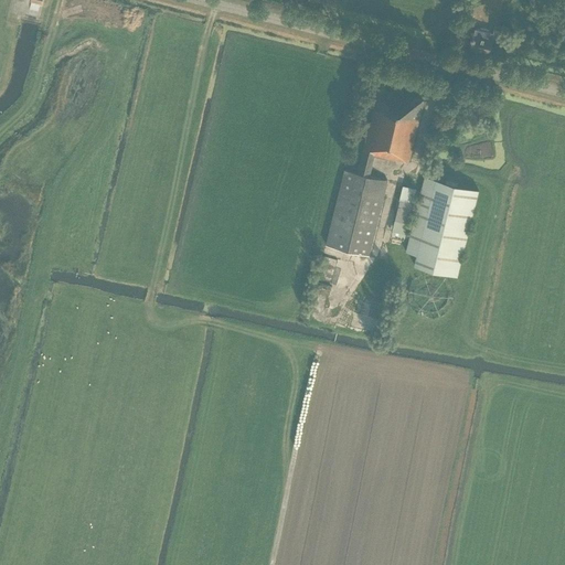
[(491,39),(499,41),(502,28),(494,25),(493,33),(475,29),(470,49),(488,53),(491,39)]
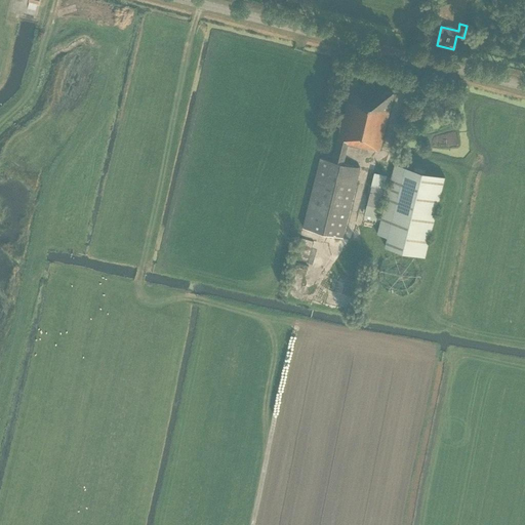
[(367,147),(379,150),(393,93),(352,83),(337,142),(332,161),(320,158),(303,228),(342,238),(360,167),(342,163),(348,145),(367,149),(367,147)]
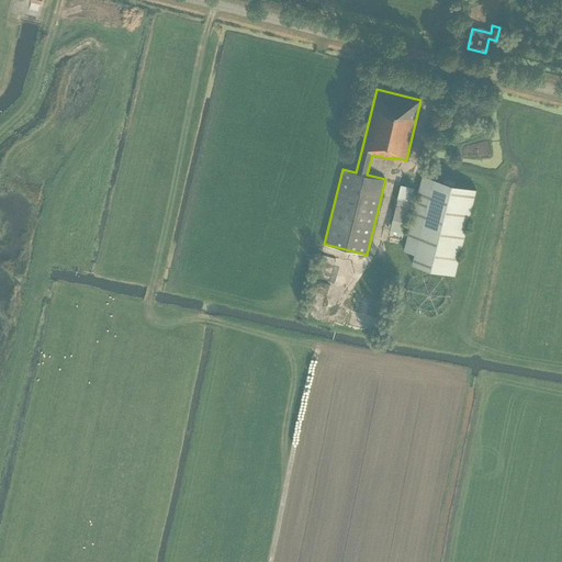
[(423,176),(403,250),(414,254),(412,263),(454,274),(475,189),(423,176)]
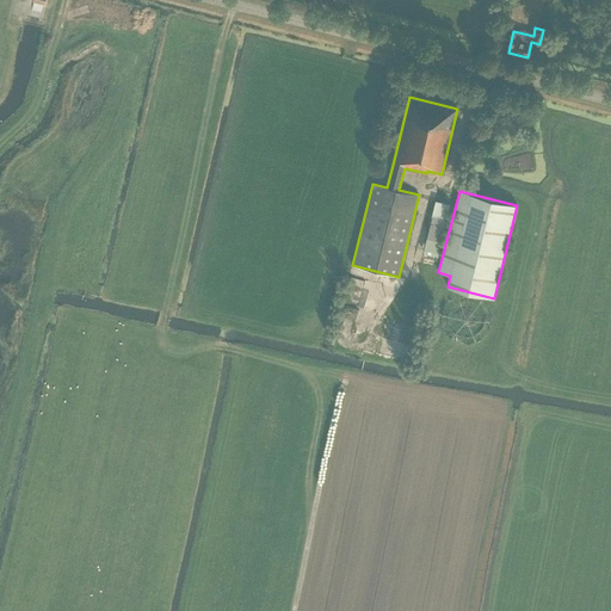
[(450,204),(436,201),(423,257),(437,260),(450,204)]
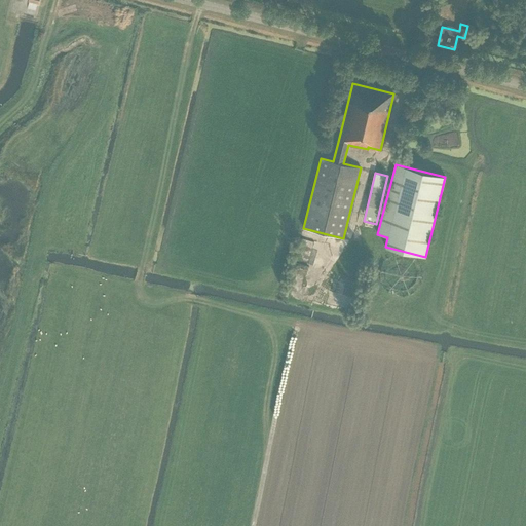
[(300,254),(310,257),(313,242),(303,239),(300,254)]
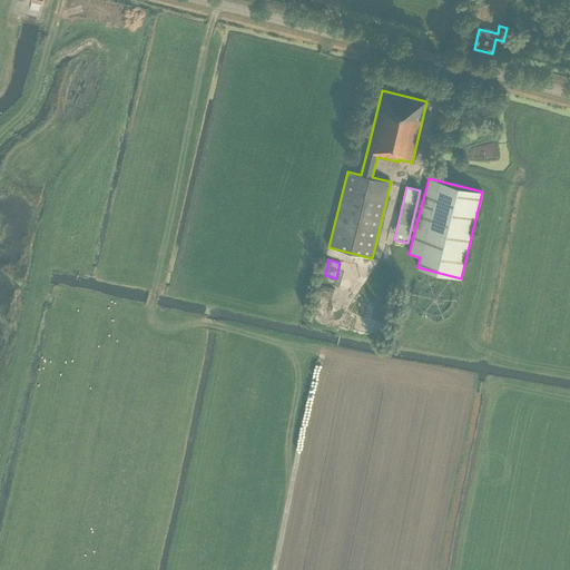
[(323,286),(320,301),(328,303),(332,288),(323,286)]
